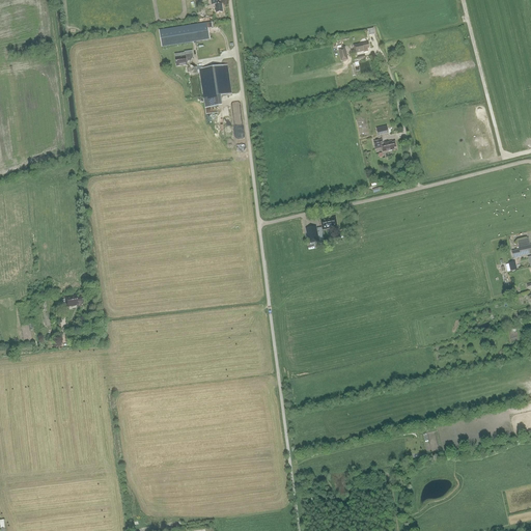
[(221,1),(218,1),(218,0),(211,0),(213,5),(215,5),(216,8),(215,8),(215,11),(216,11),(216,14),(223,12),(222,4),(221,4),(221,1)]
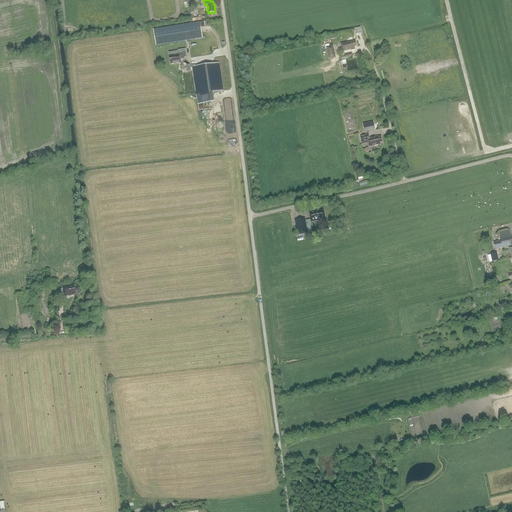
[(200,22),(153,29),(156,46),(202,38),(200,22)]
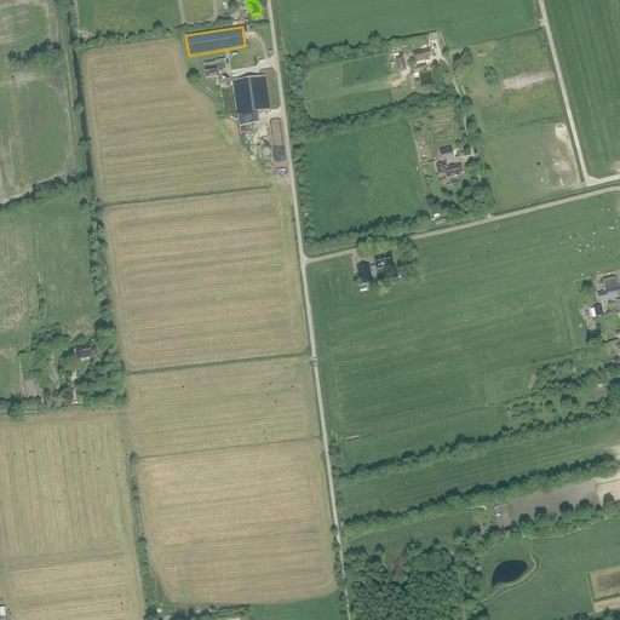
[(430,61),(430,58),(430,57),(431,56),(430,50),(424,51),(423,51),(413,53),(415,62),(425,61),(425,62),(430,61)]
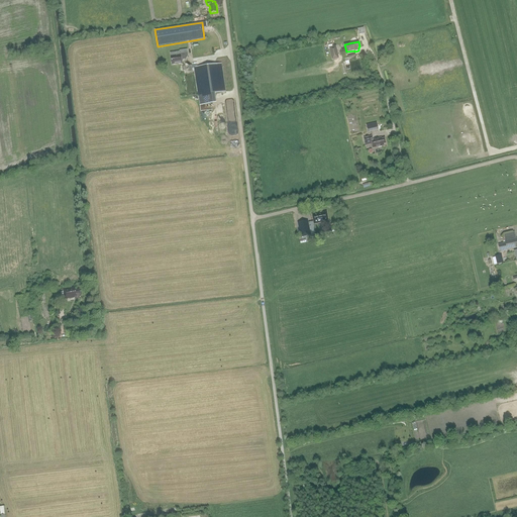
[(329,47),(332,60),(339,59),(336,45),(329,47)]
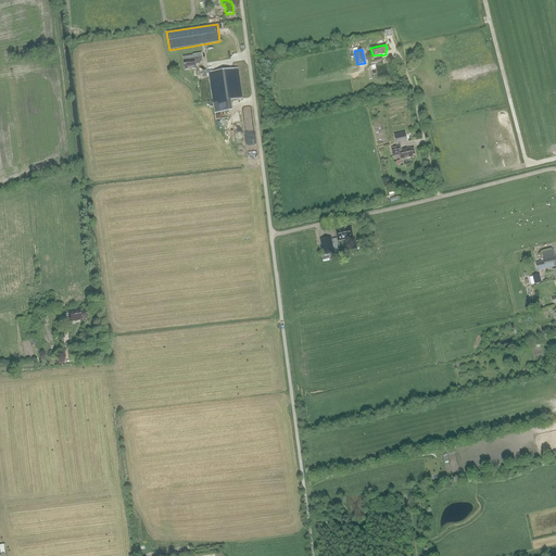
[(196,68),(196,66),(198,63),(199,64),(202,60),(201,53),(193,54),(193,55),(184,58),(184,61),(185,70),(196,68)]
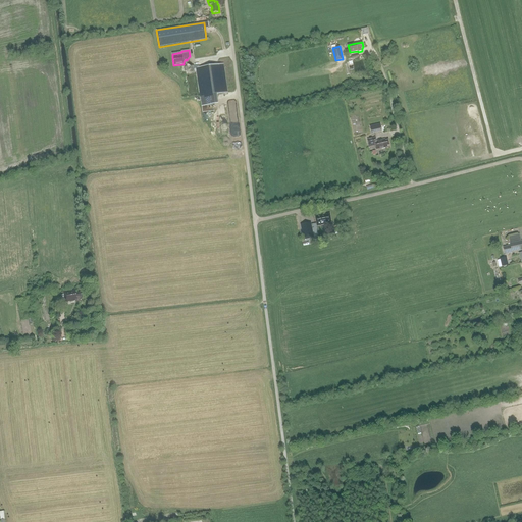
[(195,68),(196,68),(197,71),(198,83),(200,97),(213,95),(214,95),(226,93),(228,93),(223,64),(222,64),(210,66),(209,66),(203,67),(199,67),(199,65),(195,65),(195,67),(195,68)]
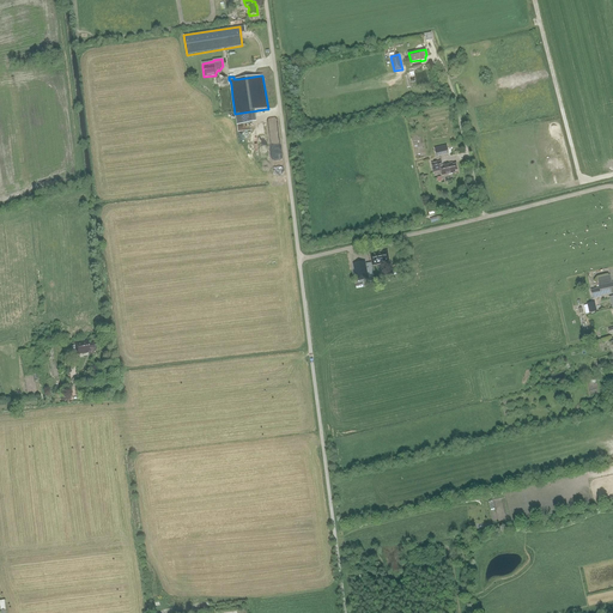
[(448,153),(447,146),(435,149),(437,156),(448,153)]
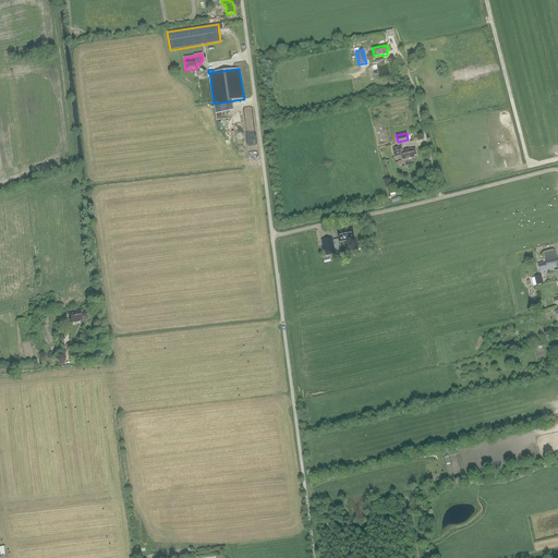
[(402,160),(414,157),(414,156),(416,155),(415,149),(411,150),(410,149),(402,150),(401,147),(392,149),(395,155),(401,154),(402,160)]
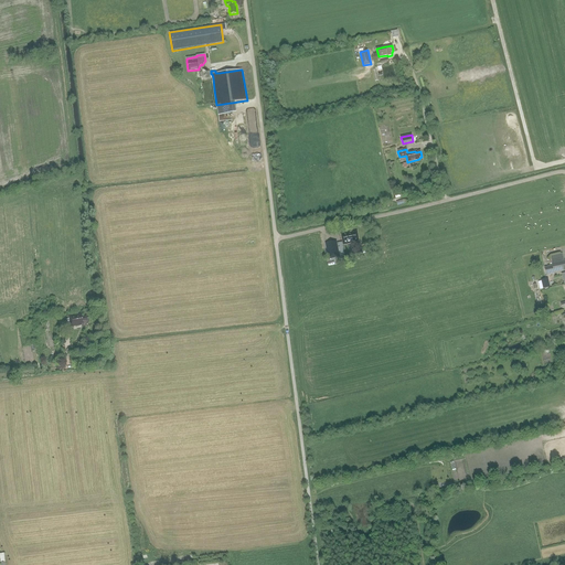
[(352,232),(341,234),(343,244),(354,242),(359,241),(356,232),(353,233),(352,232)]
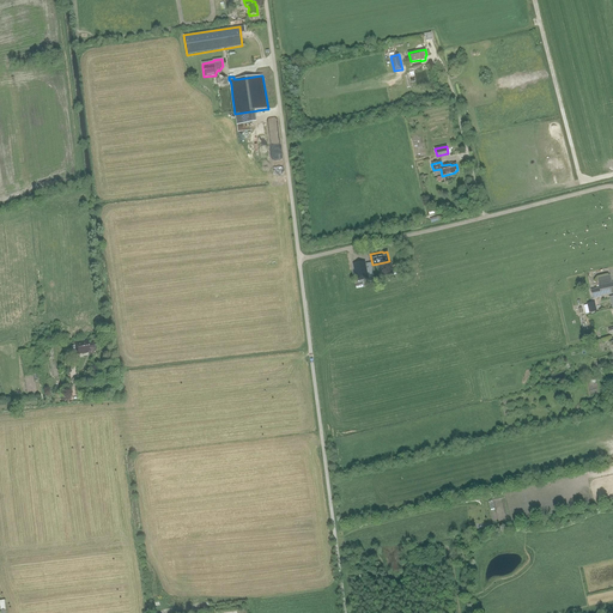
[(366,268),(356,271),(358,281),(364,280),(363,274),(368,273),(366,268)]
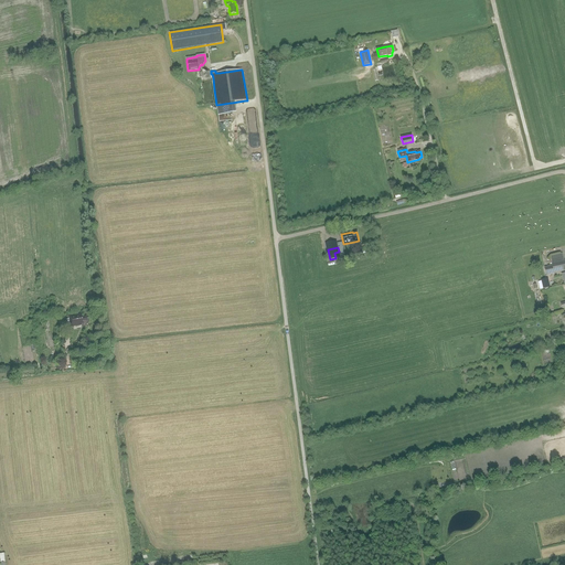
[(553,266),(545,267),(546,276),(555,274),(555,273),(564,269),(564,260),(552,264),(553,266)]
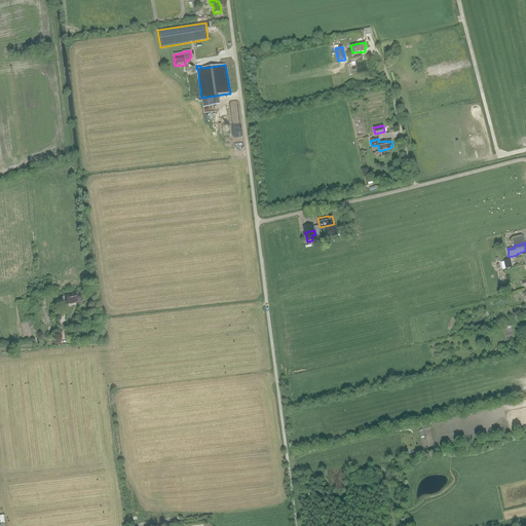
[(81,299),(82,299),(82,294),(76,295),(76,293),(65,296),(67,304),(76,302),(77,305),(82,304),(81,299)]
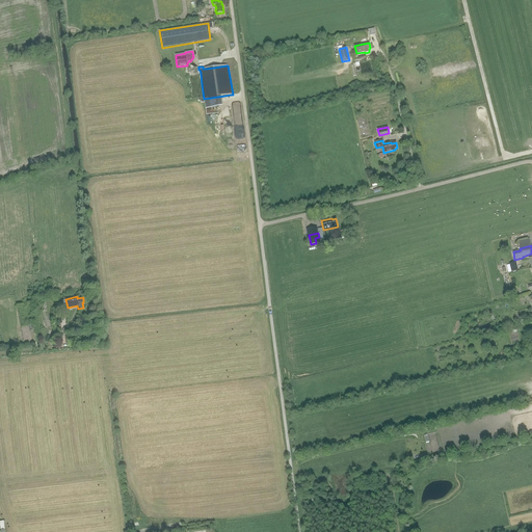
[(88,318),(80,319),(83,333),(91,330),(88,318)]
